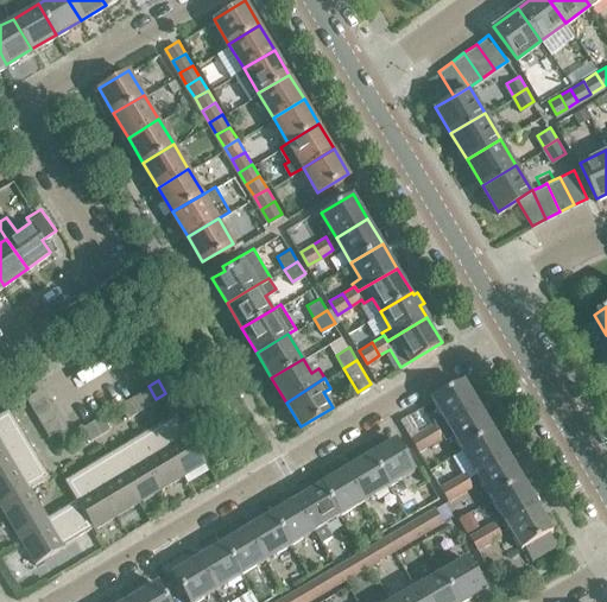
[(435,423),(423,429),(431,442),(443,435),(438,429),(479,404),(465,380),(432,399),(441,414),(432,419),(435,423)]
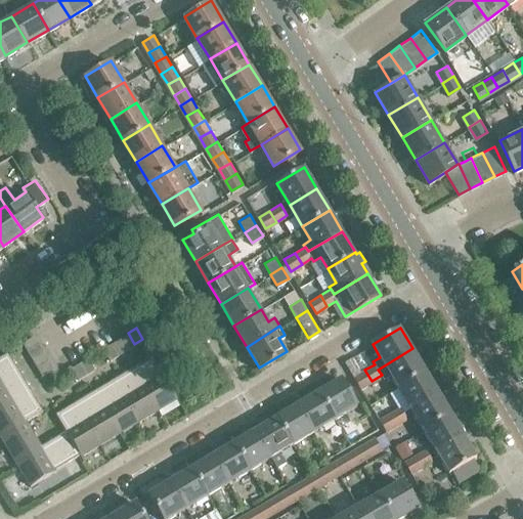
[(126,349),(134,344),(128,333),(120,338),(126,349)]
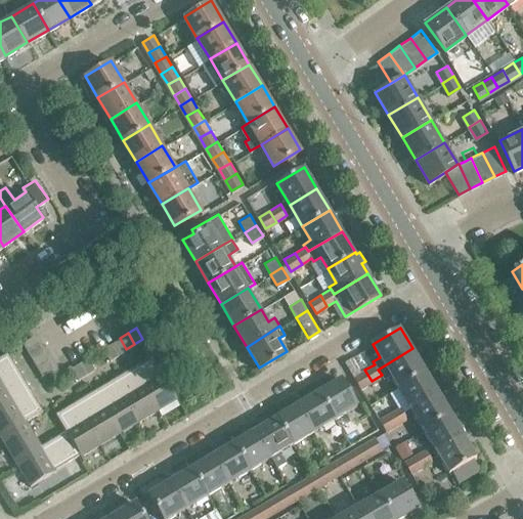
[(28,349),(39,342),(34,334),(23,341),(28,349)]
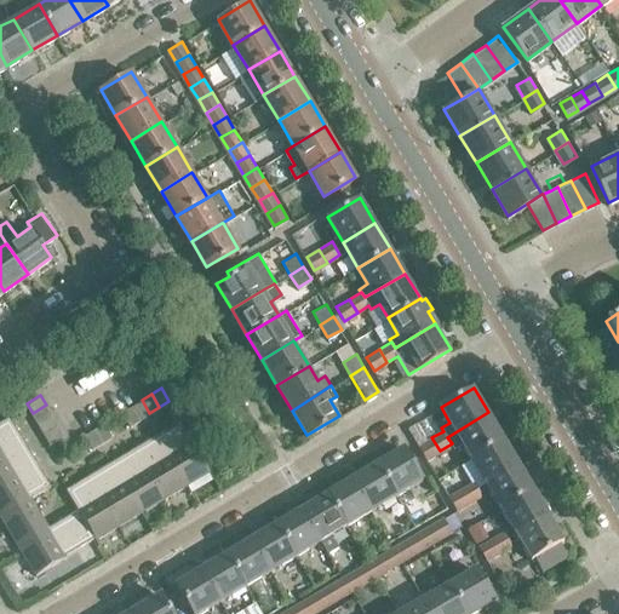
[(139,419),(149,413),(142,400),(132,406),(139,419)]
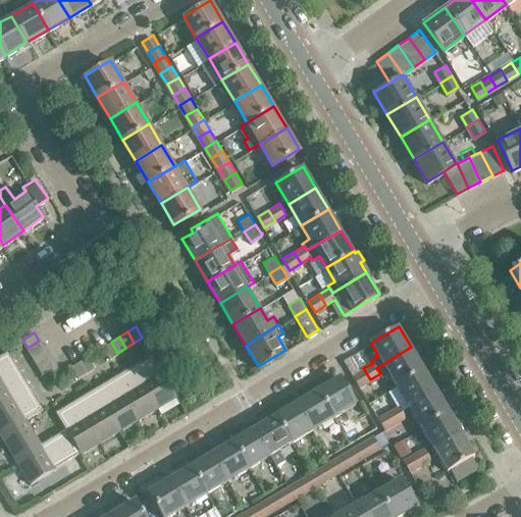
[(33,356),(44,349),(39,341),(28,348),(33,356)]
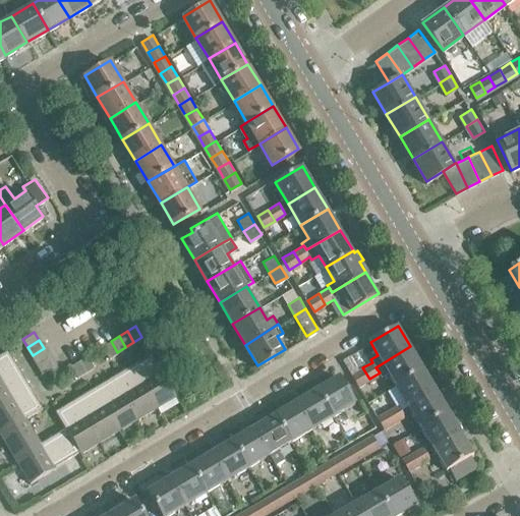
[(103,345),(109,356),(117,352),(111,341),(103,345)]
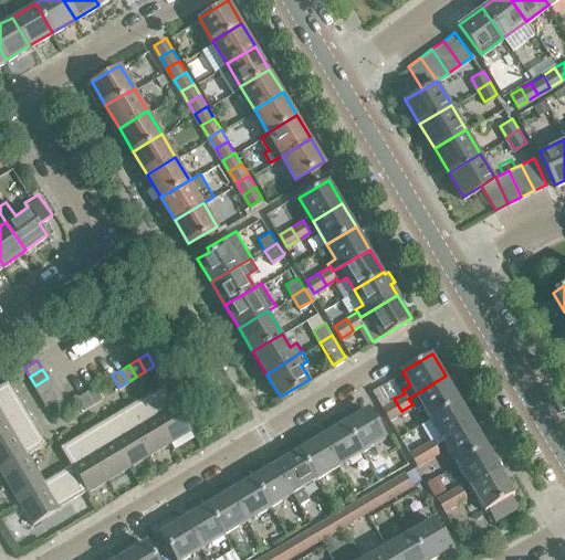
[(459,399),(446,376),(408,399),(412,404),(415,408),(421,403),(430,416),(459,399)]
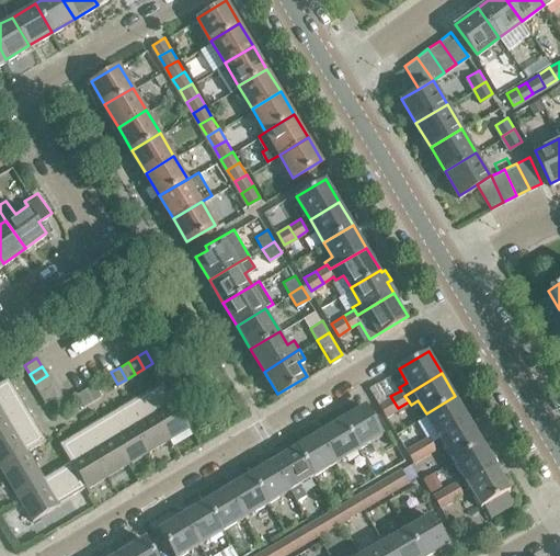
[(0,410),(22,397),(8,375),(0,379),(0,410)]
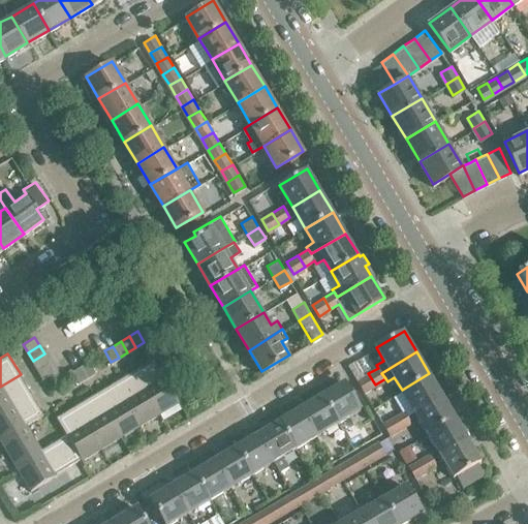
[(37,369),(49,362),(44,353),(33,361),(37,369)]
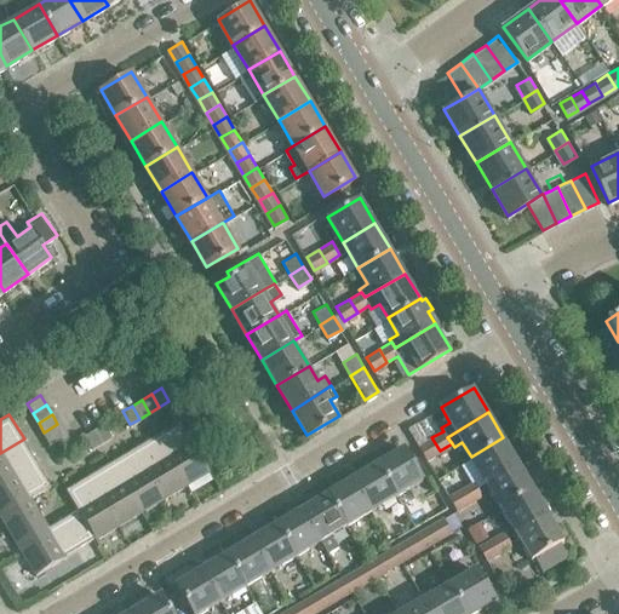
[(179,419),(156,432),(187,483),(210,469),(179,419)]
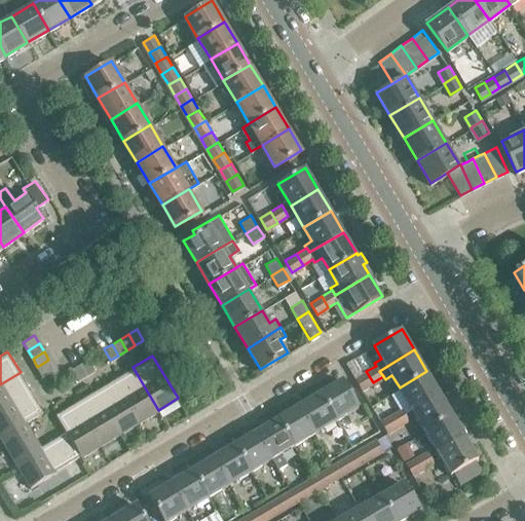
[(86,374),(95,369),(88,358),(80,363),(86,374)]
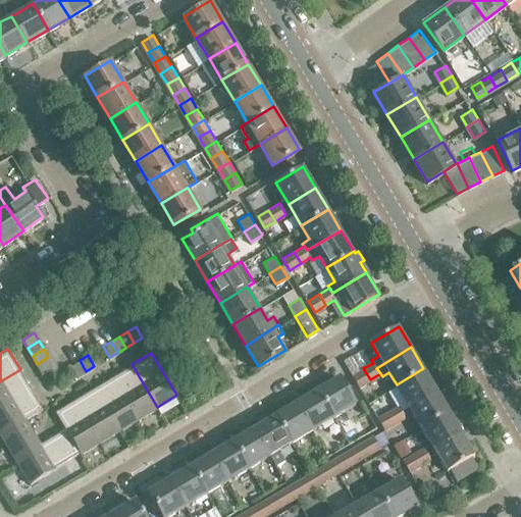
[(42,372),(53,365),(48,357),(37,364),(42,372)]
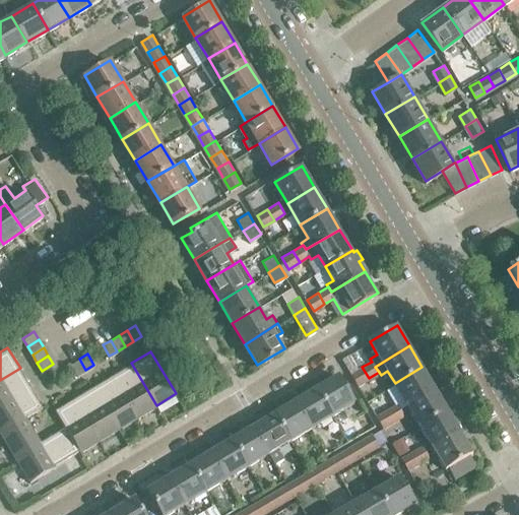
[(78,375),(85,370),(79,359),(71,364),(78,375)]
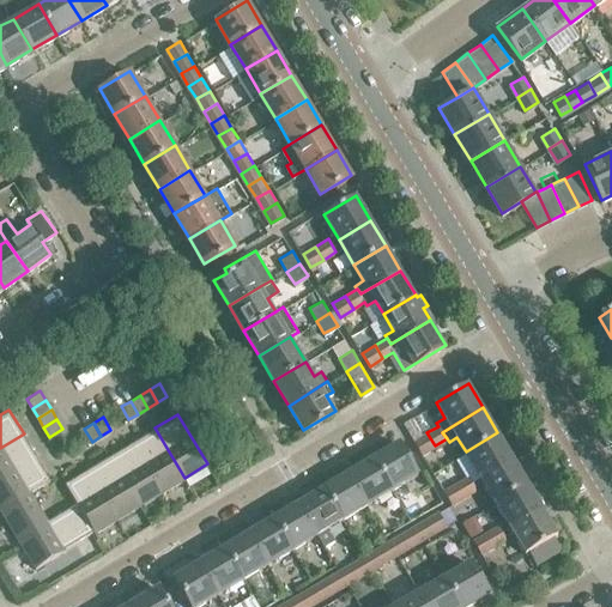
[(155,428),(133,441),(162,491),(185,478),(155,428)]
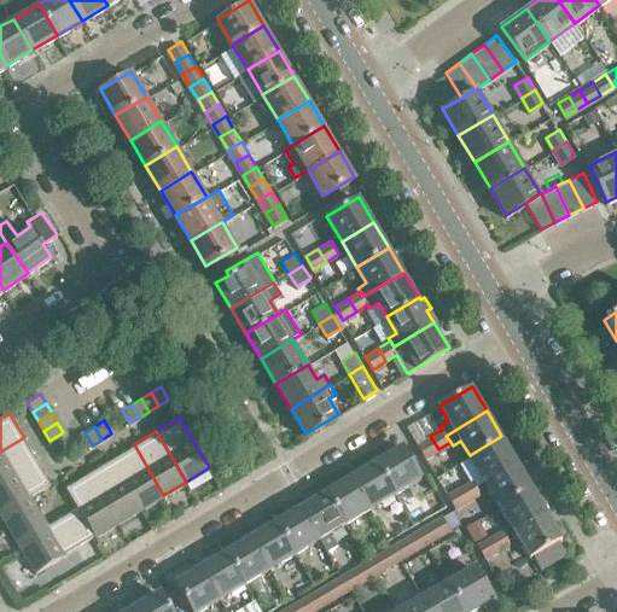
[(438,449),(430,436),(418,444),(425,458),(438,449)]
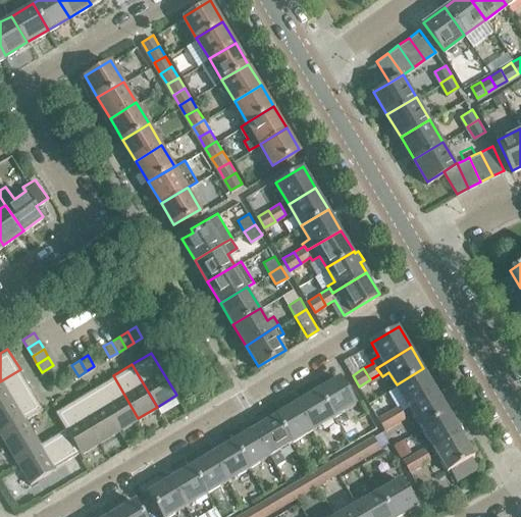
[(436,390),(423,368),(397,384),(409,406),(436,390)]
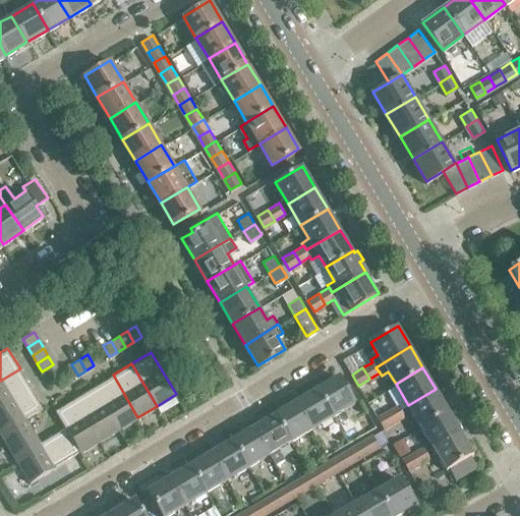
[(0,408),(33,390),(20,368),(0,381),(0,408)]
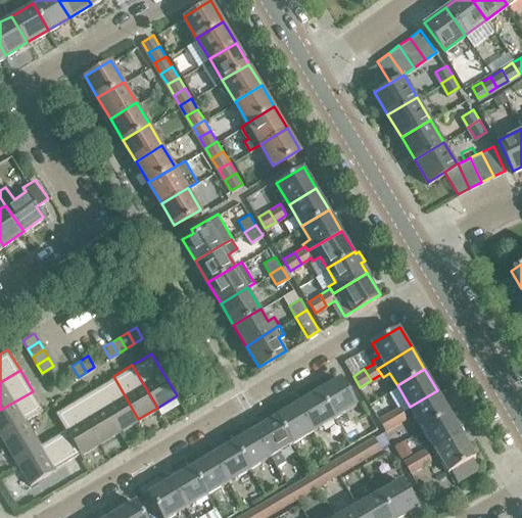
[(113,376),(94,388),(119,430),(138,419),(113,376)]
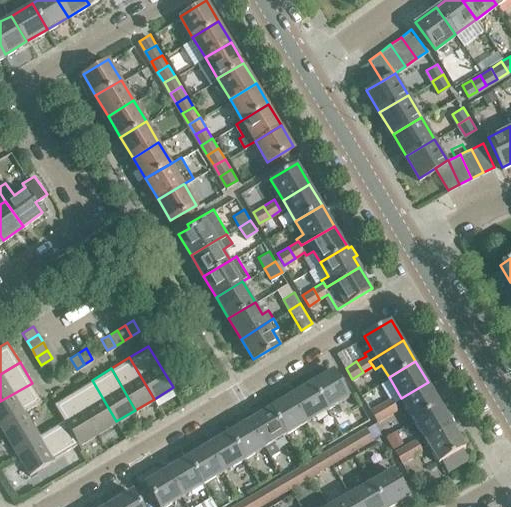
[(332,368),(312,381),(327,407),(348,394),(332,368)]
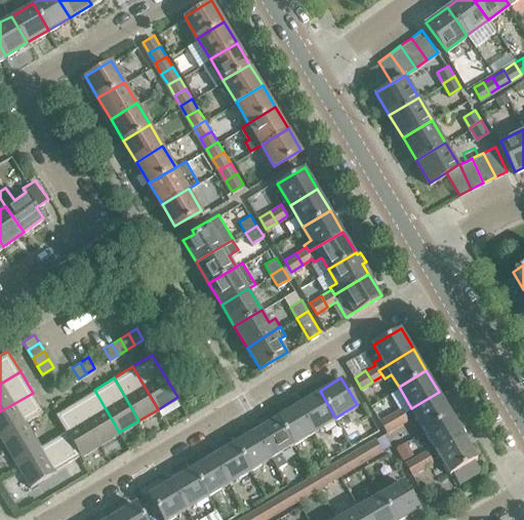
[(75,401),(99,443),(119,432),(94,390),(75,401)]
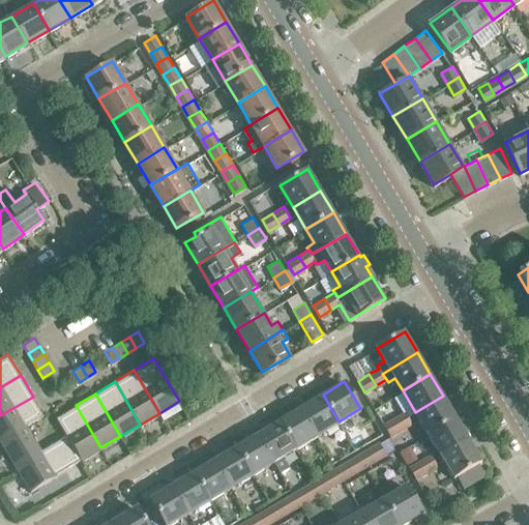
[(317,434),(339,421),(323,395),(301,407),(317,434)]
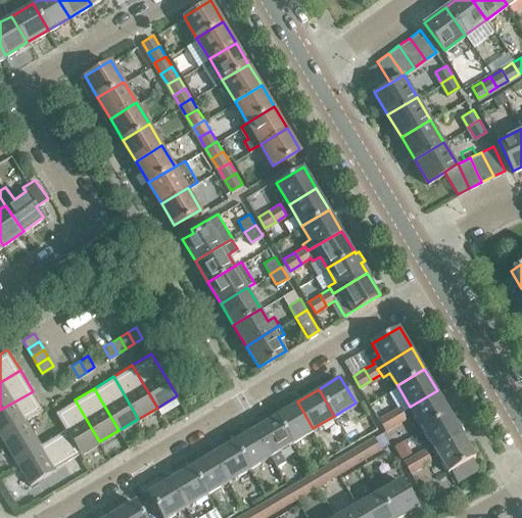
[(422,428),(449,412),(437,390),(410,407),(422,428)]
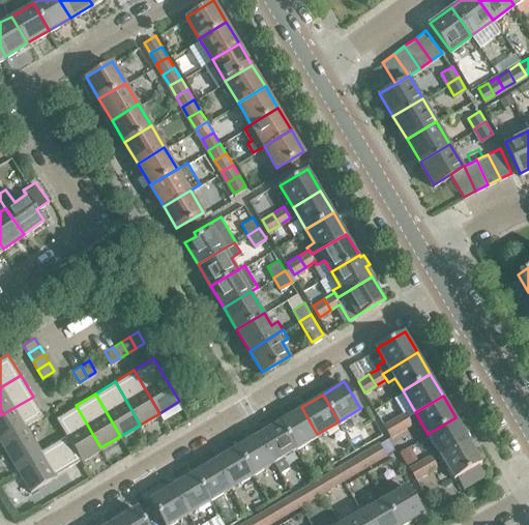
[(0,438),(3,443),(28,428),(26,424),(42,413),(33,397),(0,415),(0,438)]
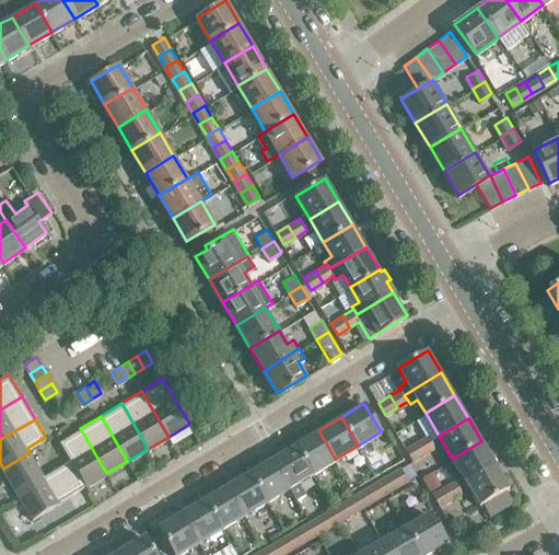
[(70,459),(85,484),(85,486),(106,473),(80,428),(59,440),(70,459)]
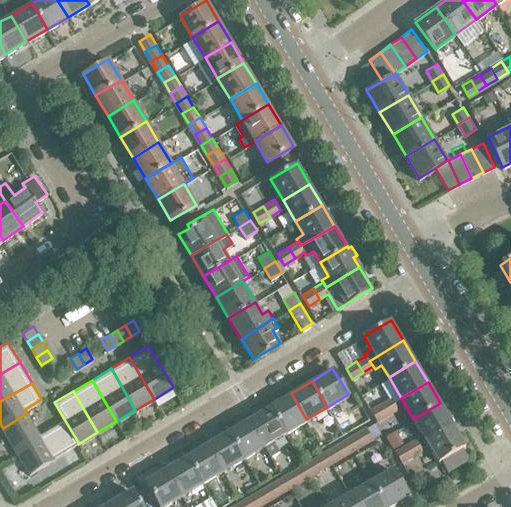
[(291,393),(270,406),(286,432),(306,419),(291,393)]
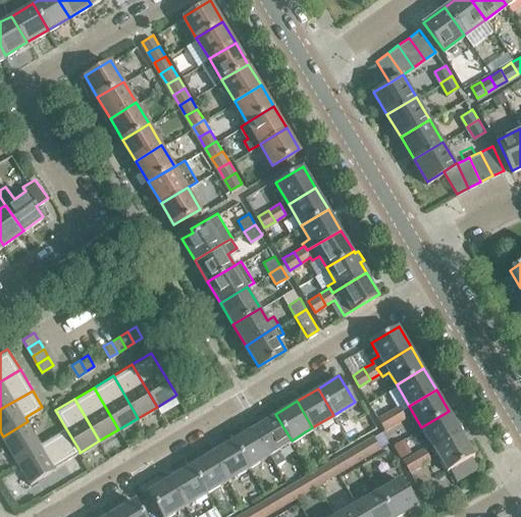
[(395,422),(406,415),(399,405),(388,411),(395,422)]
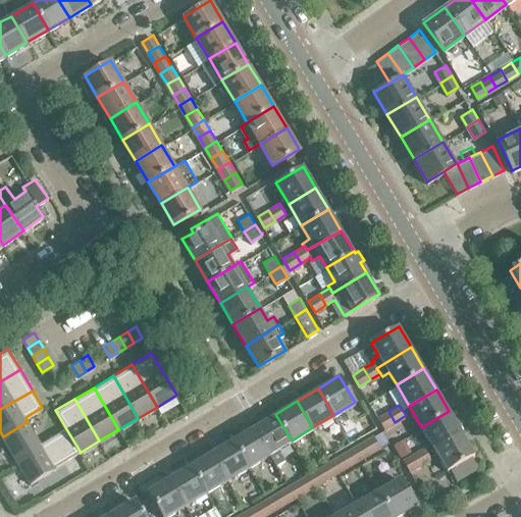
[(384,428),(395,422),(388,411),(377,417),(384,428)]
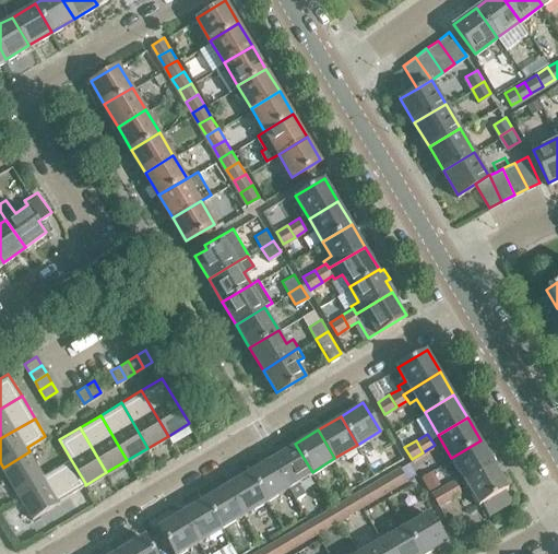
[(495,463),(481,440),(451,458),(465,481),(495,463)]
